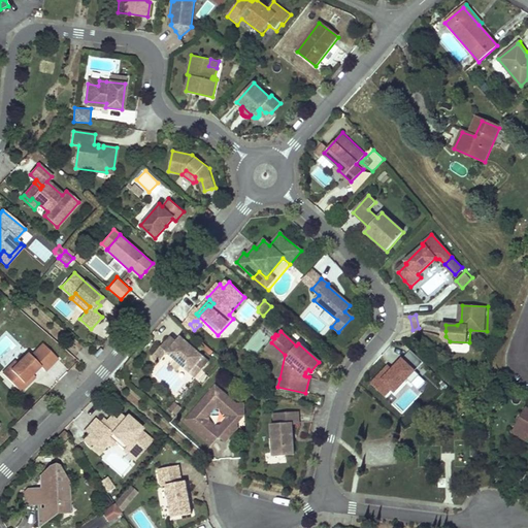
[(176,342),(169,336),(161,347),(167,353),(176,342)]
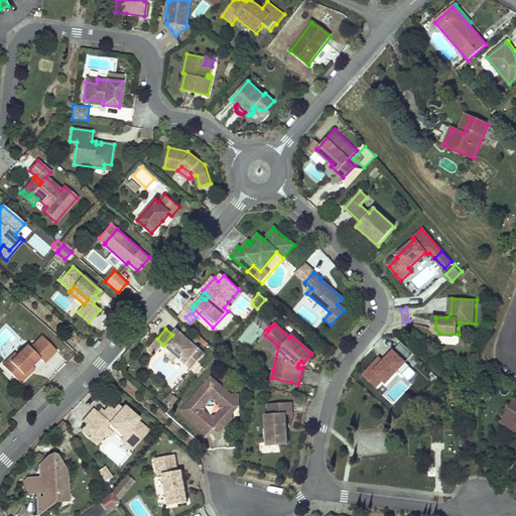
[(278,347),(265,335),(259,341),(273,354),(269,369),(273,370),(278,347)]
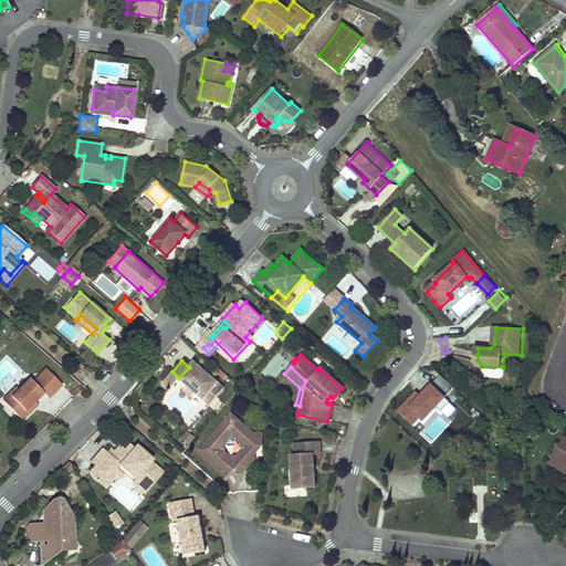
[(179,378),(173,371),(165,381),(171,387),(179,378)]
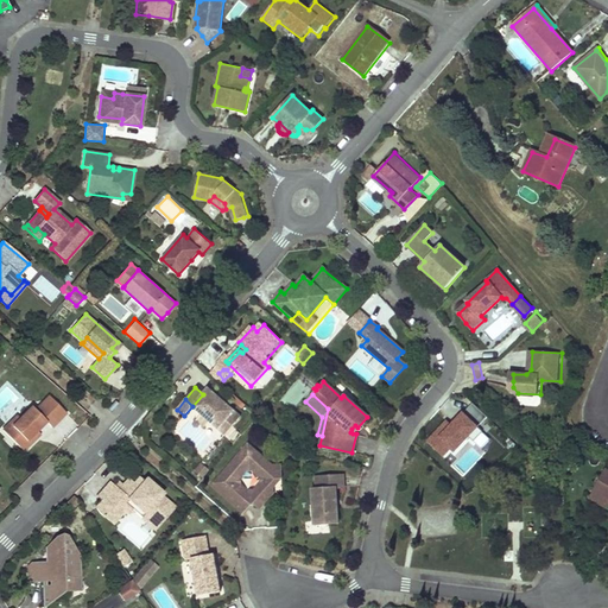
[(464,410),(479,424),(487,416),(472,401),(464,410)]
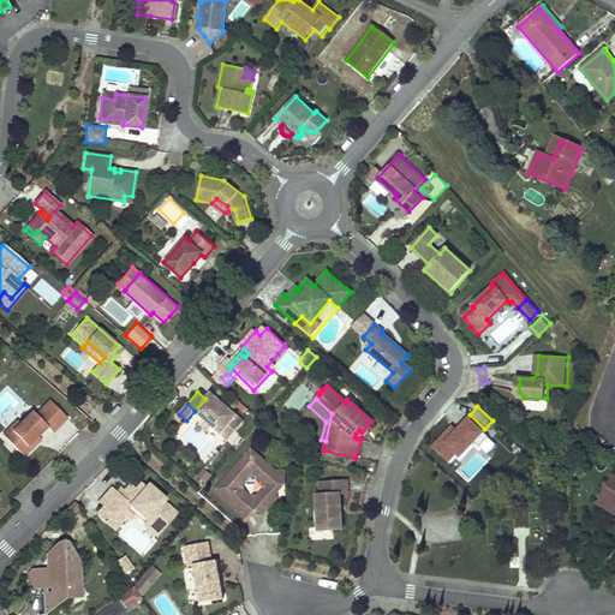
[(10,429),(3,436),(24,458),(37,443),(34,441),(37,437),(47,428),(52,434),(59,425),(47,413),(40,421),(33,412),(21,424),(13,433),(10,429)]
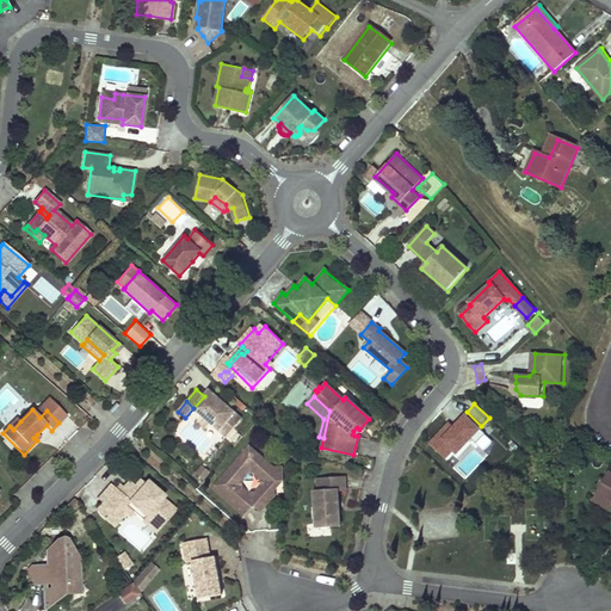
[(446,421),(427,442),(446,461),(480,427),(463,411),(450,424),(446,421)]
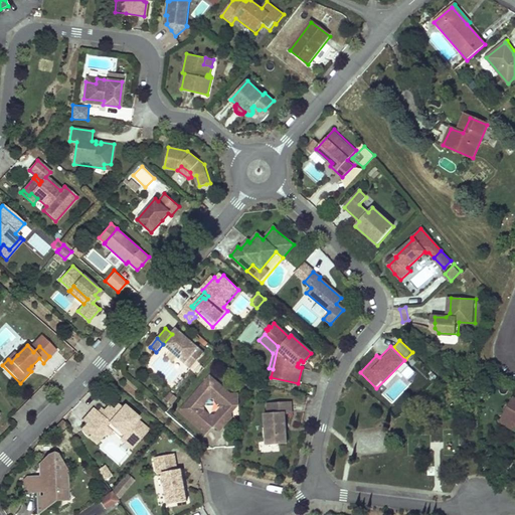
[(14,353),(8,359),(11,362),(17,355),(14,353)]
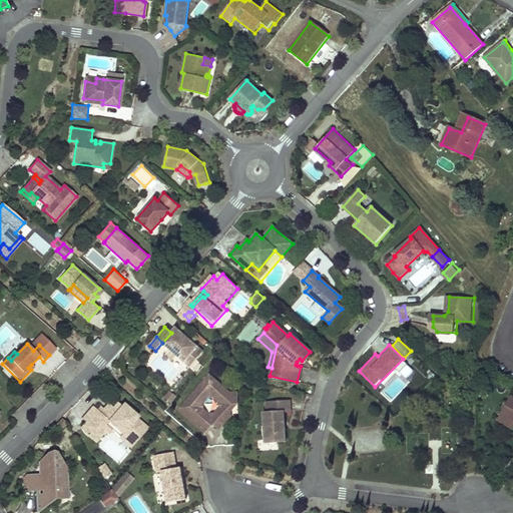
[(195,360),(190,355),(184,362),(189,367),(195,360)]
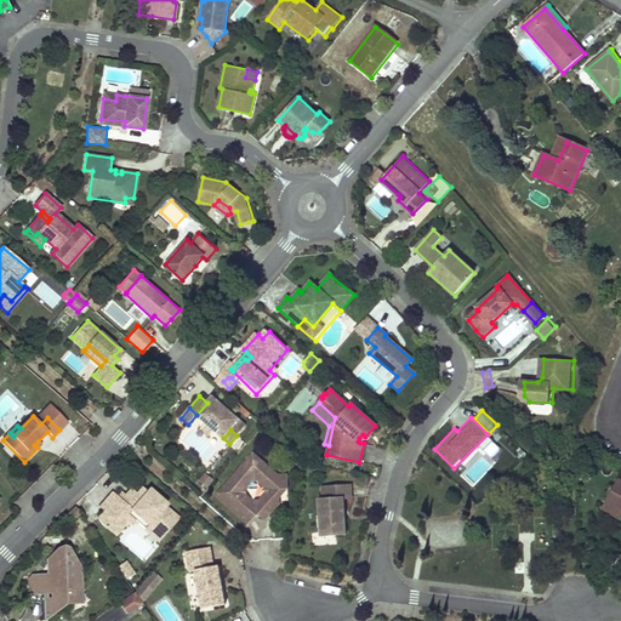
[(254,454),(217,495),(249,523),(255,516),(255,513),(260,514),(260,517),(265,522),(278,505),(278,500),(278,494),(279,493),(279,486),(278,485),(277,474),(254,454)]
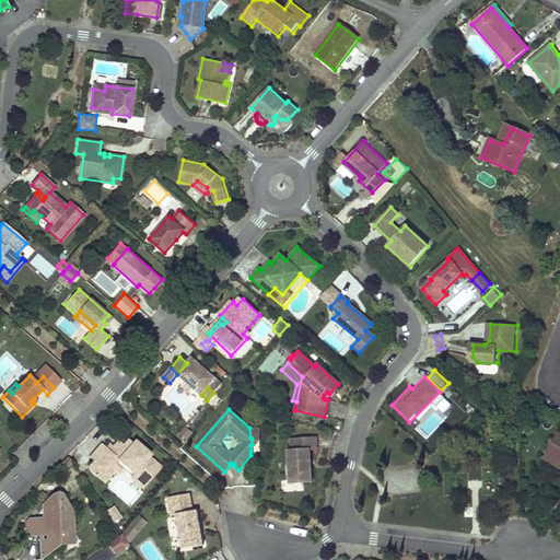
[(184,426),(178,433),(187,440),(193,432),(184,426)]
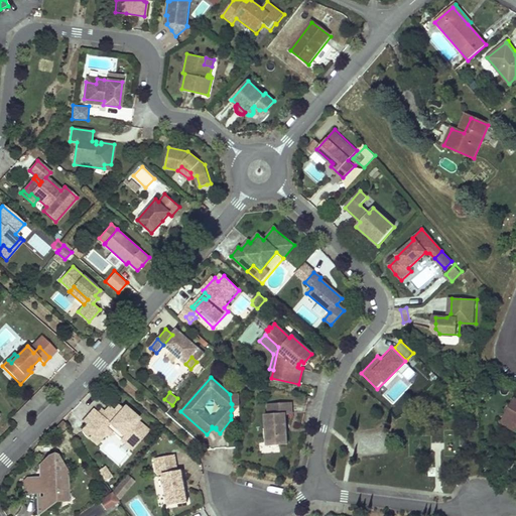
[(515,401),(506,419),(513,423),(511,428),(515,430),(515,401)]
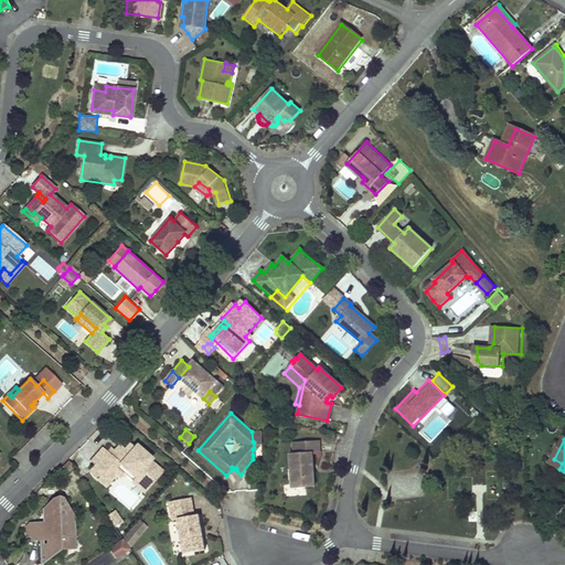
[(307,487),(315,487),(313,479),(313,471),(311,471),(311,467),(313,467),(312,454),(319,454),(319,441),(294,443),(294,455),(290,455),(291,469),(292,488),(307,487)]
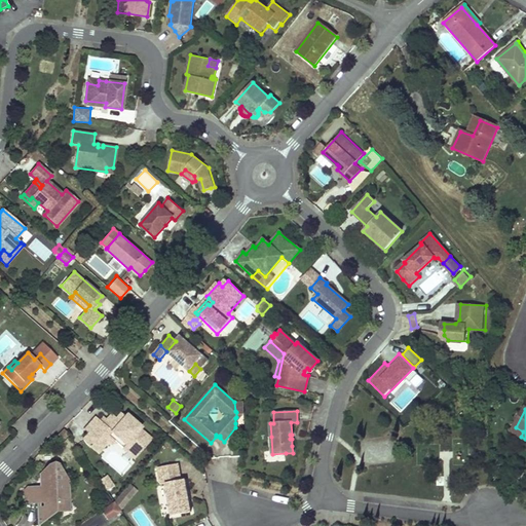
[(130,452),(137,457),(151,440),(139,429),(141,427),(126,415),(125,417),(120,413),(111,424),(103,417),(100,421),(96,418),(91,423),(84,431),(87,435),(83,440),(92,448),(98,441),(104,447),(107,444),(106,440),(116,438),(129,449),(130,452)]
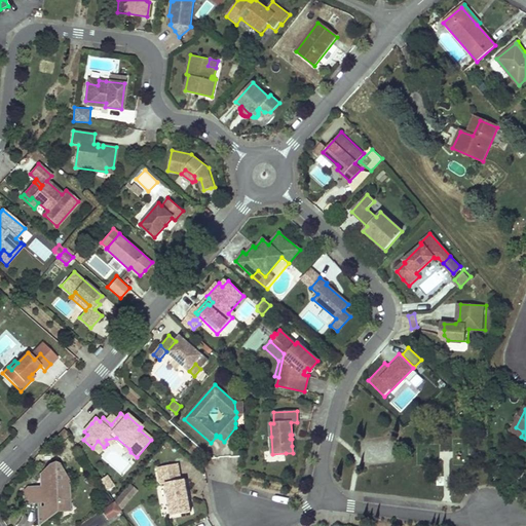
[(523,431),(516,427),(513,431),(521,437),(523,431)]
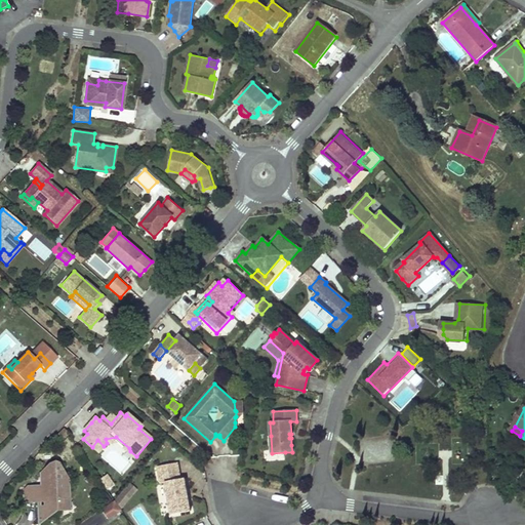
[(68,434),(63,429),(55,436),(62,441),(68,434)]
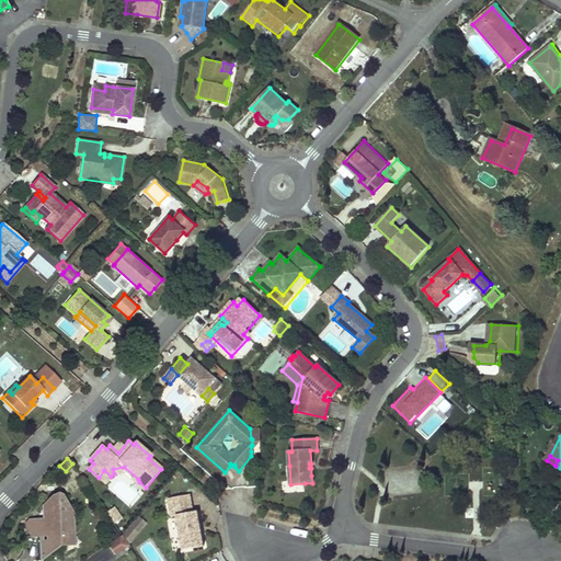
[(290,484),(289,466),(286,466),(286,480),(282,481),(282,492),(305,491),(305,483),(290,484)]
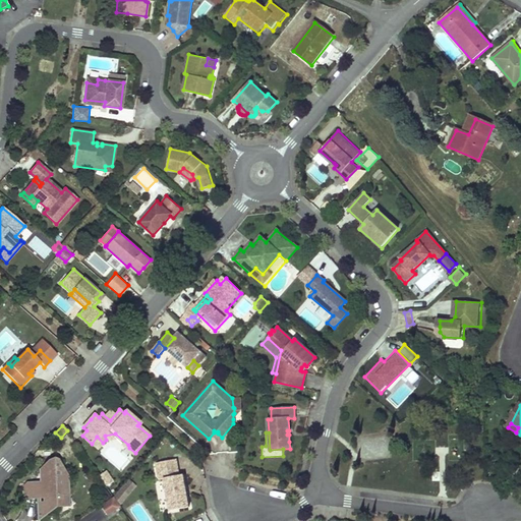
[(105,436),(106,440),(114,439),(133,455),(135,453),(129,448),(128,445),(115,433),(105,436)]
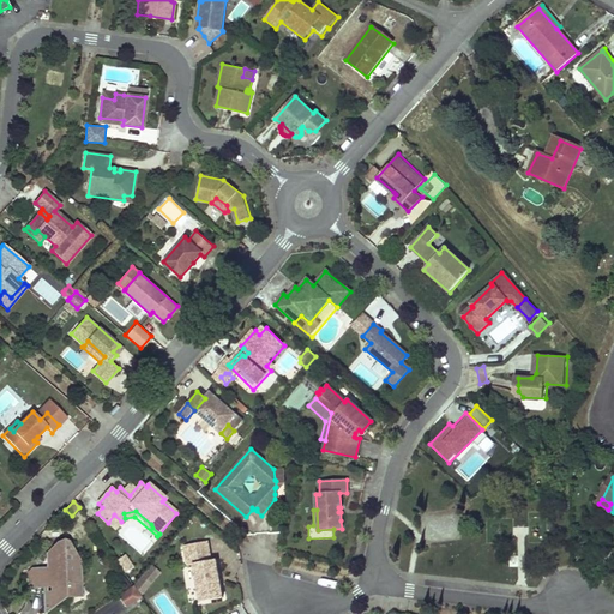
[(209,540),(184,546),(187,565),(193,564),(200,601),(224,596),(221,579),(218,581),(217,576),(220,576),(217,559),(212,559),(209,540)]
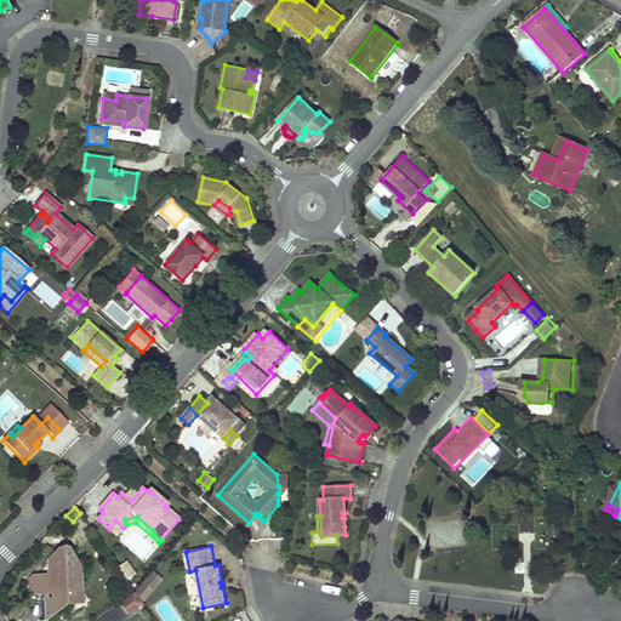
[(28,580),(29,594),(45,594),(45,620),(46,620),(58,613),(58,605),(83,604),(83,571),(77,571),(77,560),(70,560),(70,551),(58,551),(58,560),(47,560),(49,573),(56,580),(53,584),(45,576),(32,576),(28,580)]
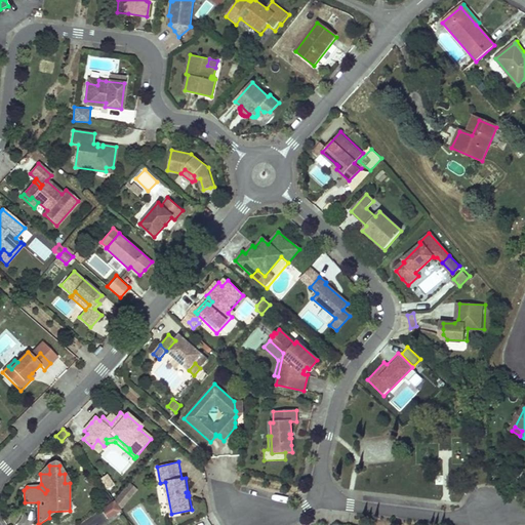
[(107,473),(98,478),(106,489),(114,484),(107,473)]
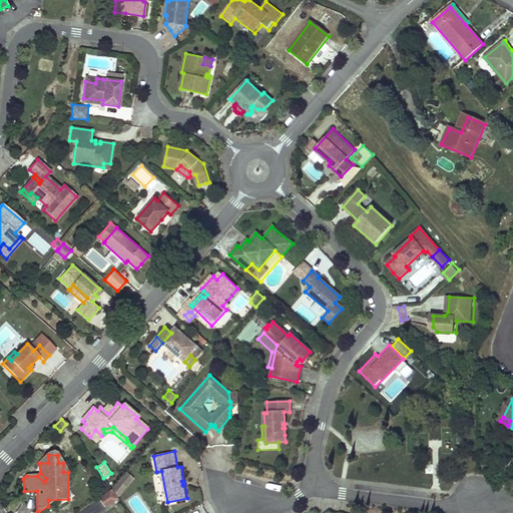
[(128,485),(134,477),(127,471),(121,479),(128,485)]
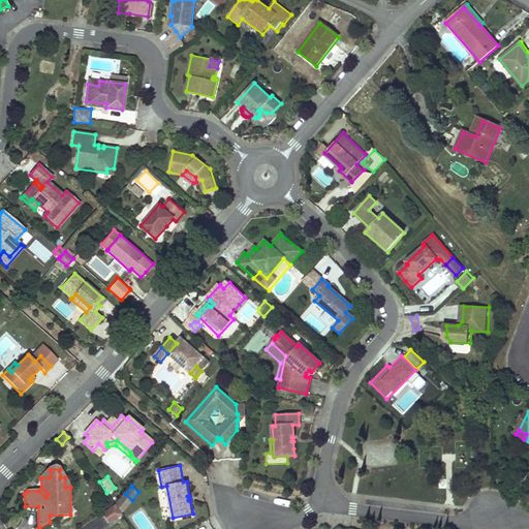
[(45,497),(48,494),(41,488),(38,491),(45,497)]
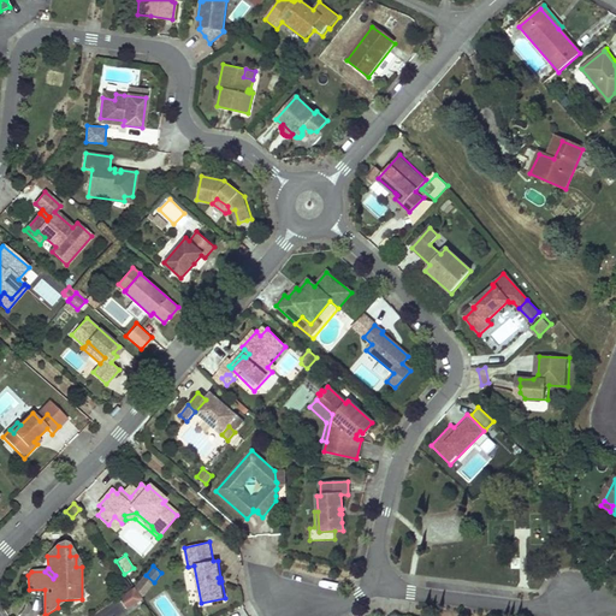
[(141,598),(154,582),(146,575),(134,588),(141,598)]
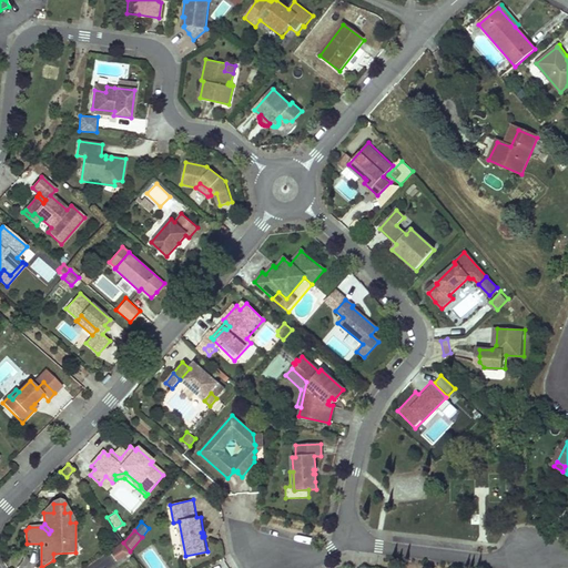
[(123,543),(114,548),(110,553),(117,563),(131,553),(130,551),(123,543)]
